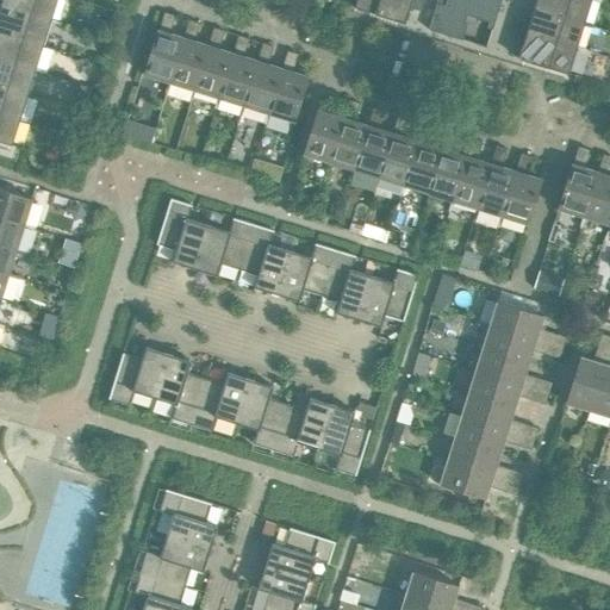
[(0,0),(0,141),(12,145),(56,0),(0,0)]
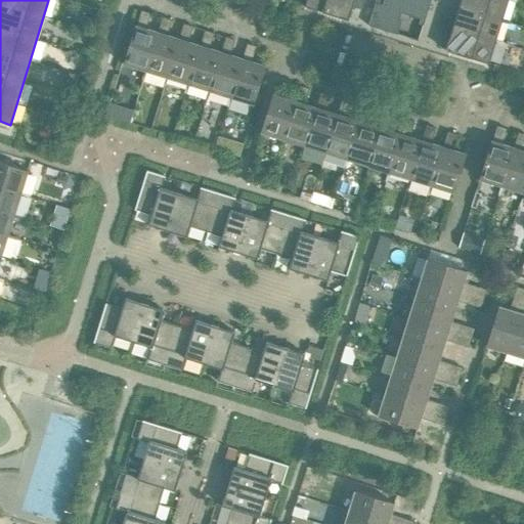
[(306,0),(304,6),(356,23),(431,46),(488,63),(507,0),(306,0)]
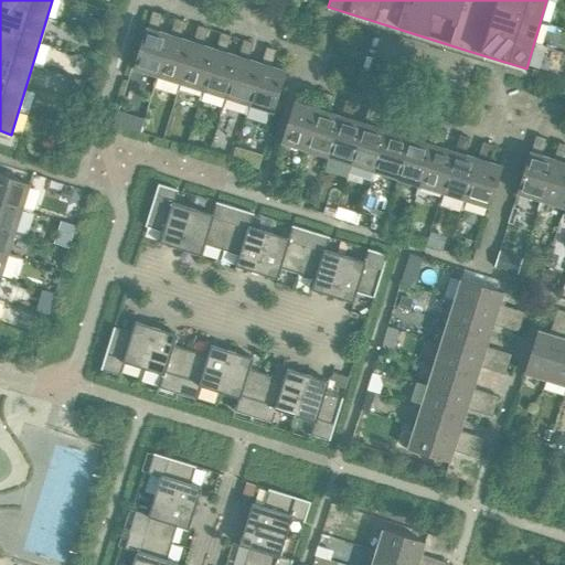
[(159,25),(162,14),(151,11),(148,23),(153,25),(159,25)]
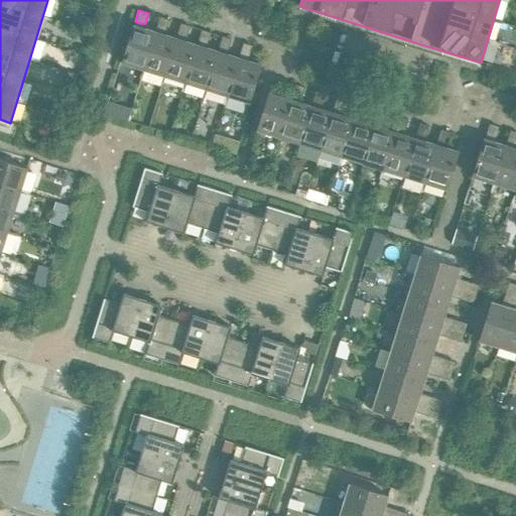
[(165,29),(168,20),(159,17),(156,28),(161,29),(165,29)]
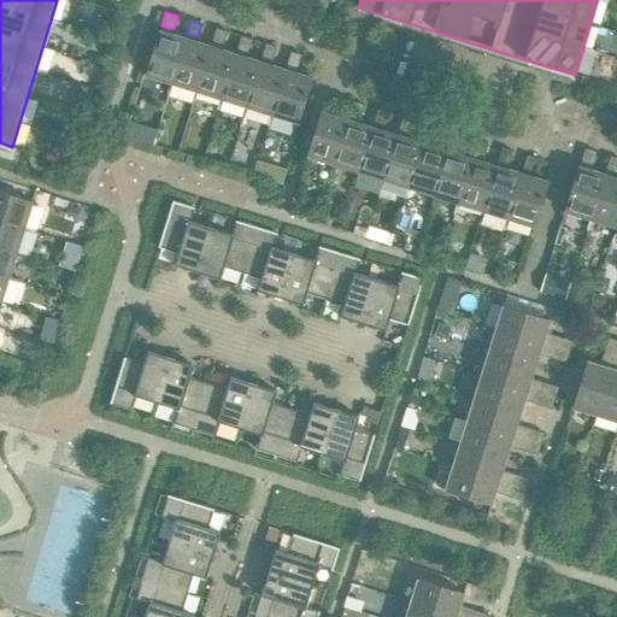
[(223,43),(227,31),(216,28),(211,41),(217,43),(223,43)]
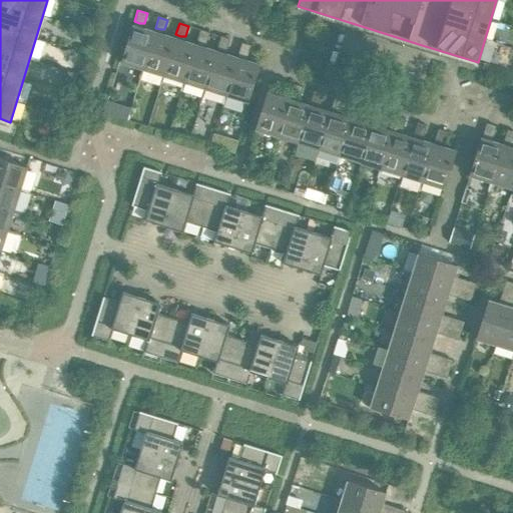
[(142,70),(154,32),(132,25),(120,63),(142,70)]
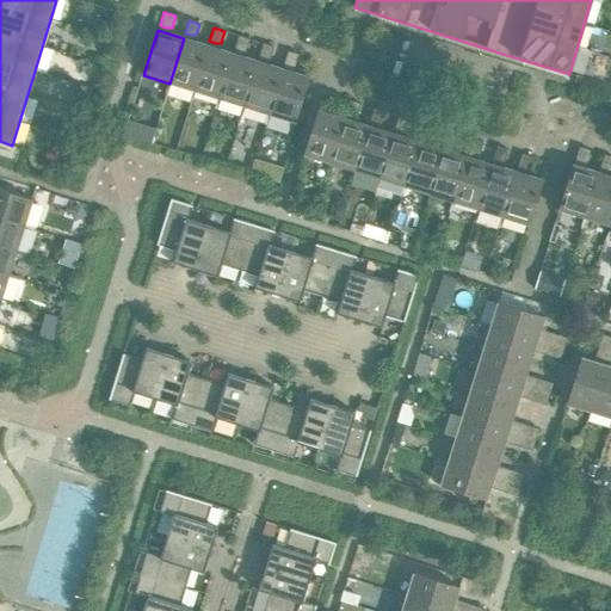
[(245,50),(248,39),(238,36),(234,48),(240,50),(245,50)]
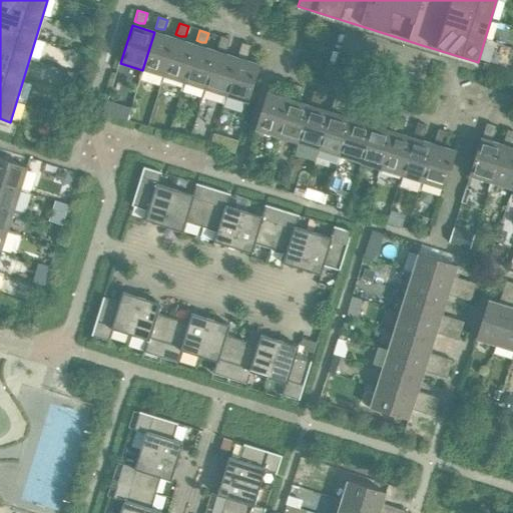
[(163,76),(175,38),(154,32),(142,70),(163,76)]
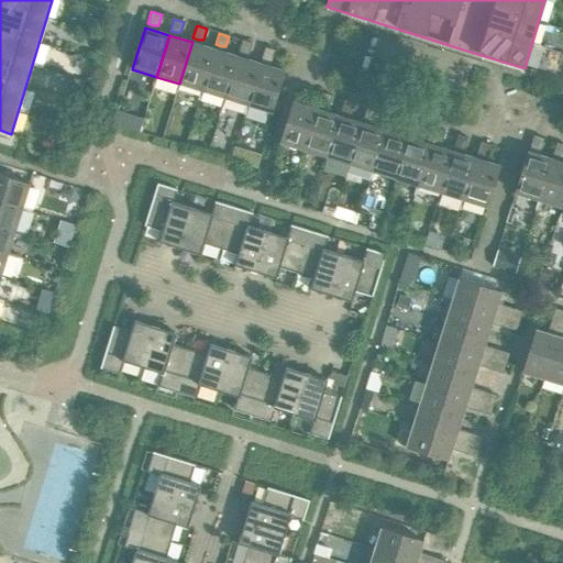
[(249,54),(252,43),(242,40),(238,52),(243,54),(249,54)]
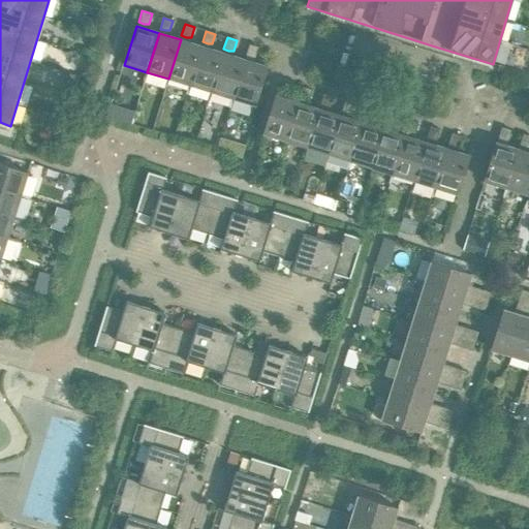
[(189,86),(201,47),(181,39),(168,79),(189,86)]
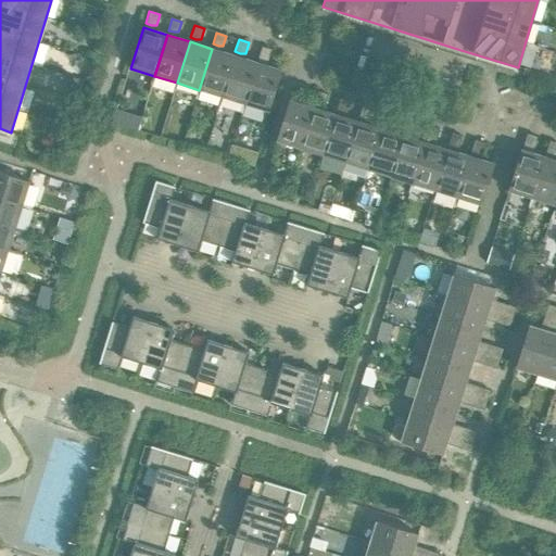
[(268,60),(272,50),(262,47),(257,58),(263,60),(268,60)]
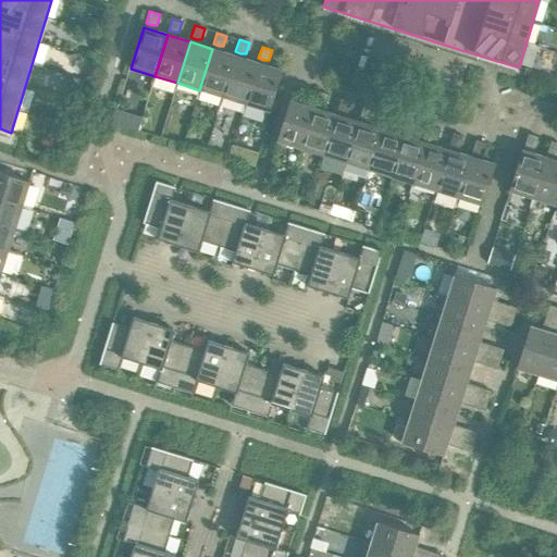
[(222,97),(235,56),(212,49),(199,90),(222,97)]
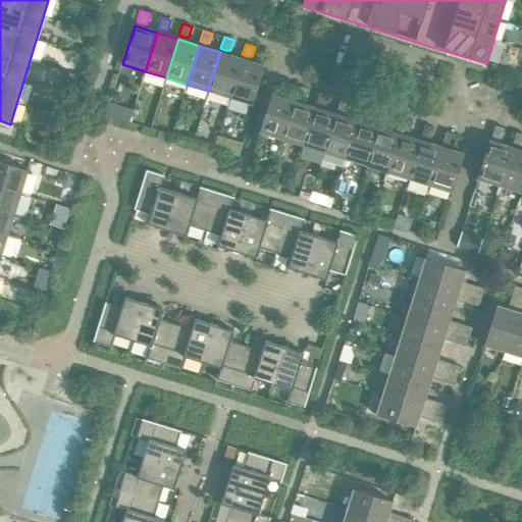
[(228,97),(241,59),(220,52),(208,91),(228,97)]
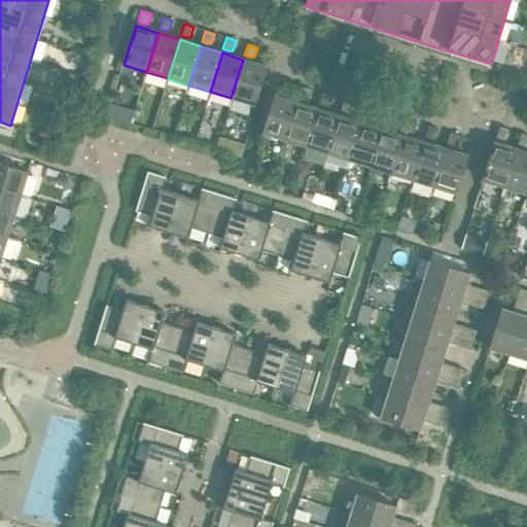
[(253,105),(264,75),(266,67),(243,60),(231,98),(253,105)]
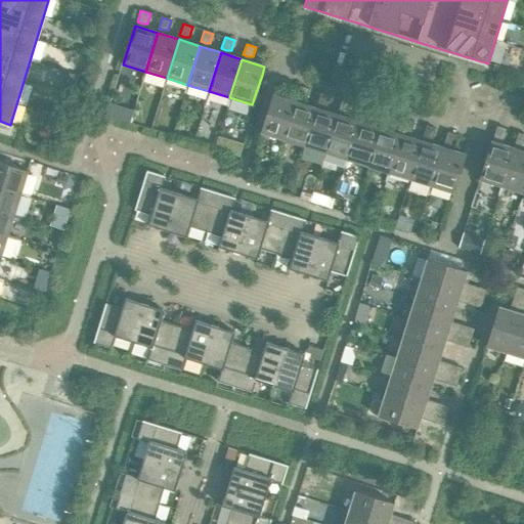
[(69,74),(62,92),(73,95),(78,77),(69,74)]
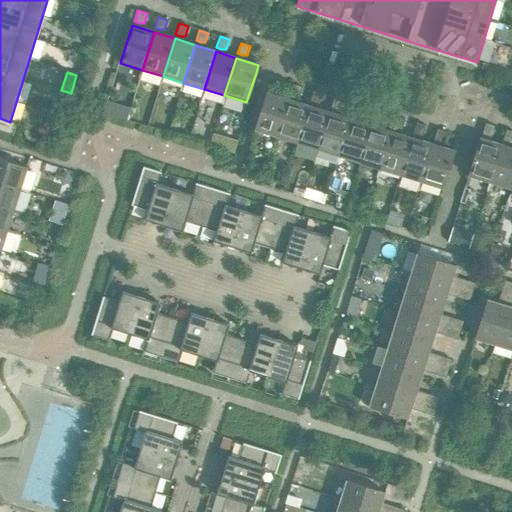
[(278,90),(281,81),(272,78),(268,88),(273,90),(278,90)]
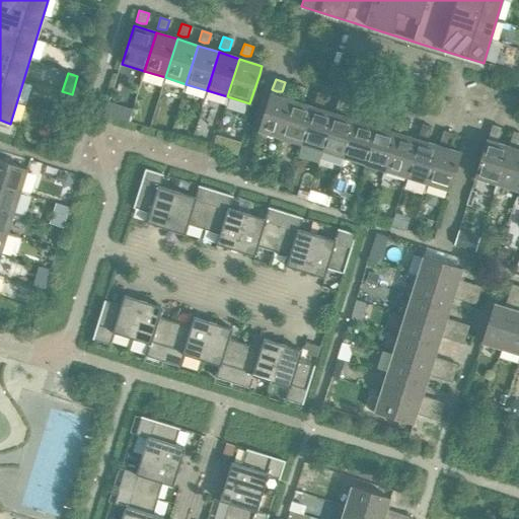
[(302,97),(305,88),(296,85),(293,96),(298,97),(302,97)]
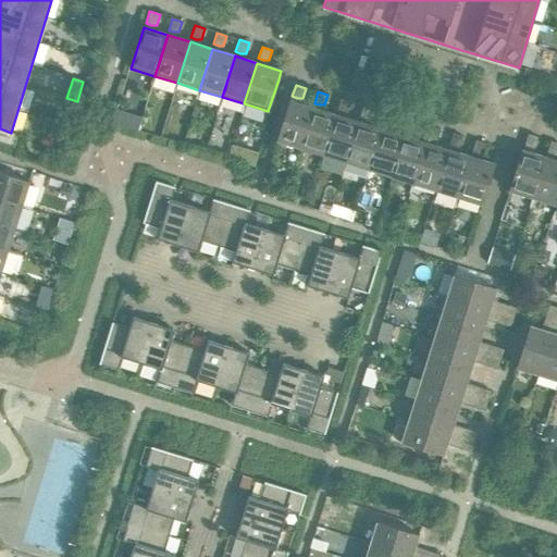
[(347,112),(350,101),(341,98),(337,110),(343,112),(347,112)]
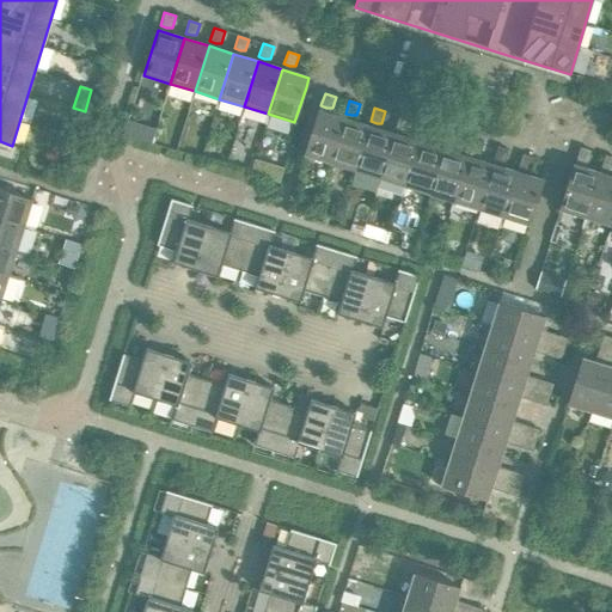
[(330,164),(344,118),(318,110),(304,155),(330,164)]
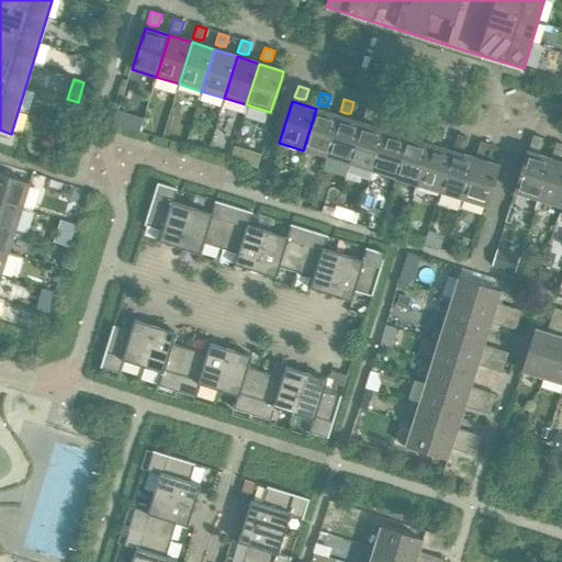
[(373,120),(377,110),(366,107),(362,119),(368,120),(373,120)]
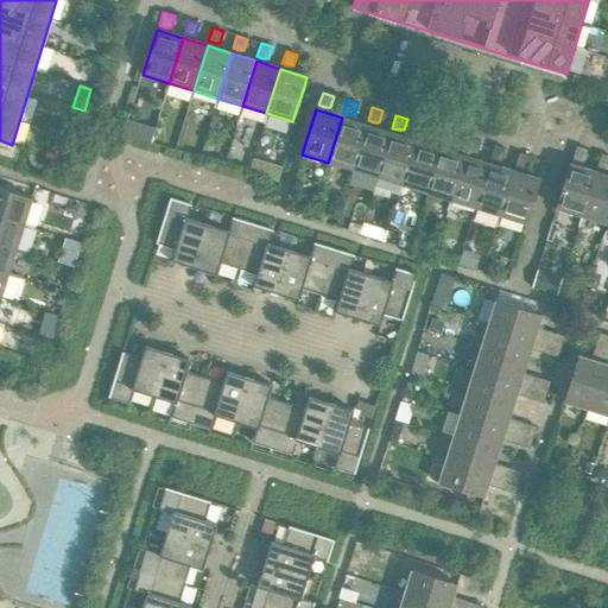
[(353,170),(367,125),(342,118),(328,163),(353,170)]
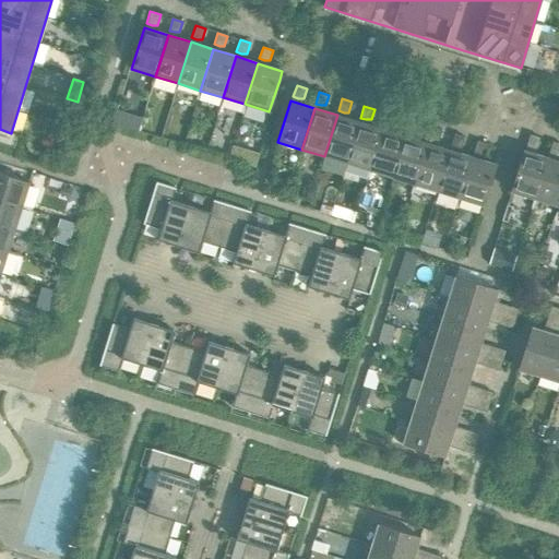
[(393,127),(396,116),(387,113),(383,123),(393,127)]
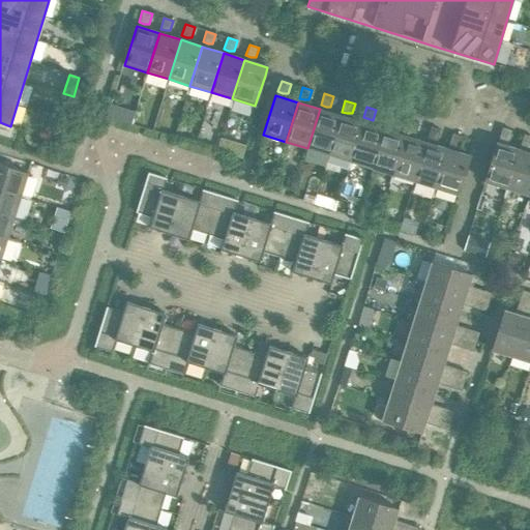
[(329,155),(341,116),(320,109),(307,148),(329,155)]
